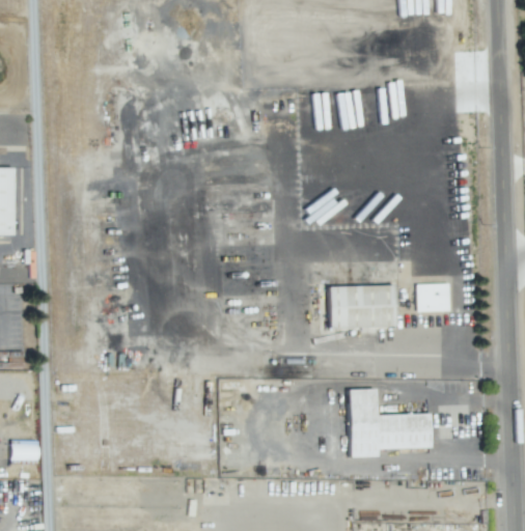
[(0,170),(20,170),(21,238),(0,238),(0,170)]
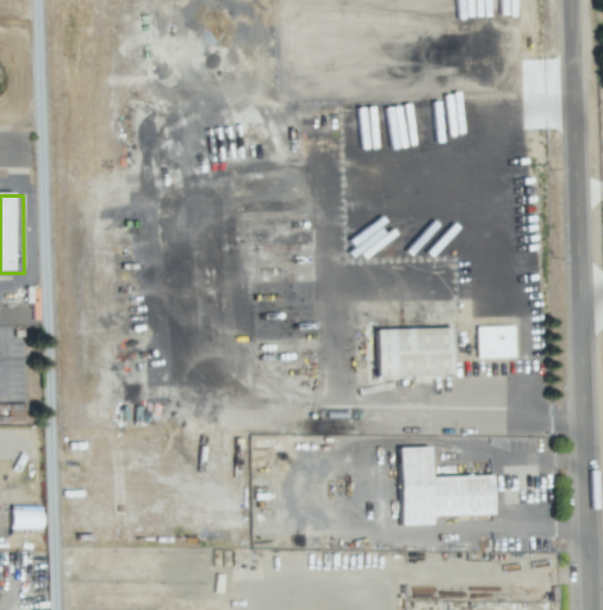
[(518,327),(480,327),(482,358),(518,358),(518,327)]
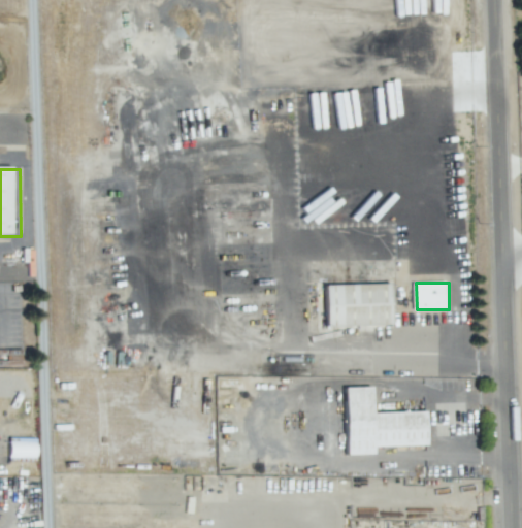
[(394,284),(328,285),(329,326),(395,325),(394,284)]
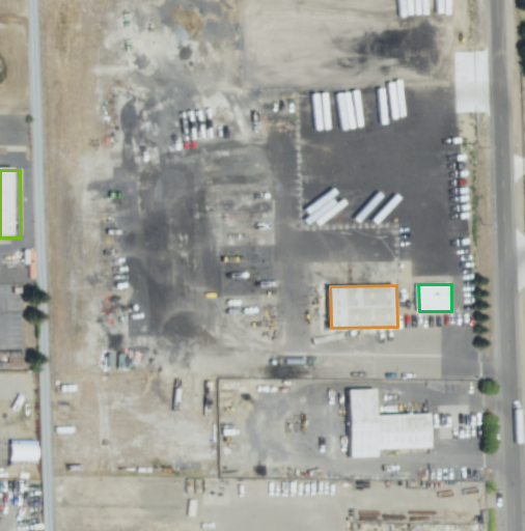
[(350,390),(352,457),(381,456),(380,449),(433,447),(432,413),(379,415),(378,389),(350,390)]
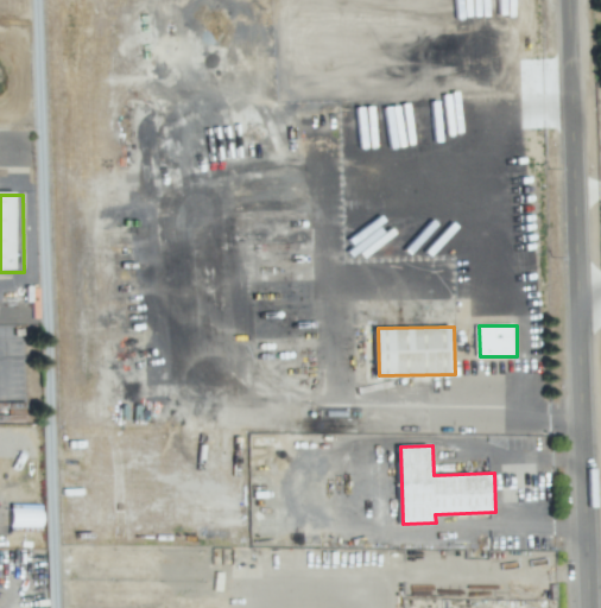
[(14,526),(45,527),(46,505),(16,504),(14,526)]
